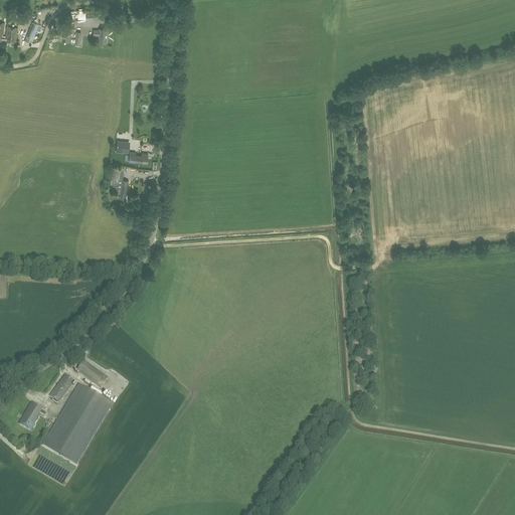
[(86,14),(86,20),(99,19),(99,10),(76,10),(76,15),(79,15),(81,15),(81,14),(86,14)]
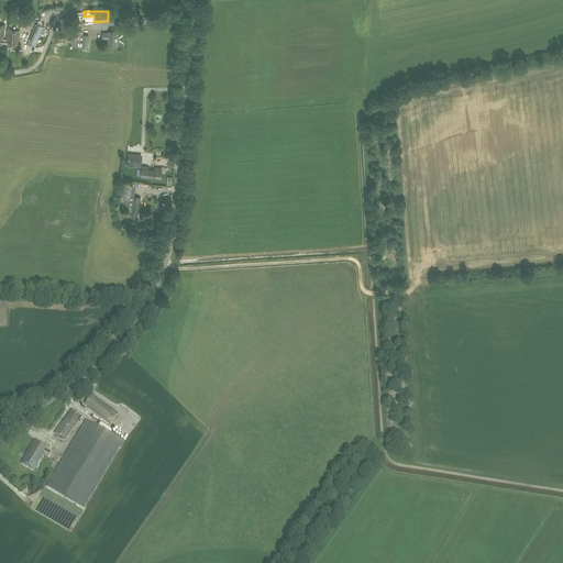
[(6,39),(6,44),(4,46),(17,47),(19,34),(7,32),(6,39)]
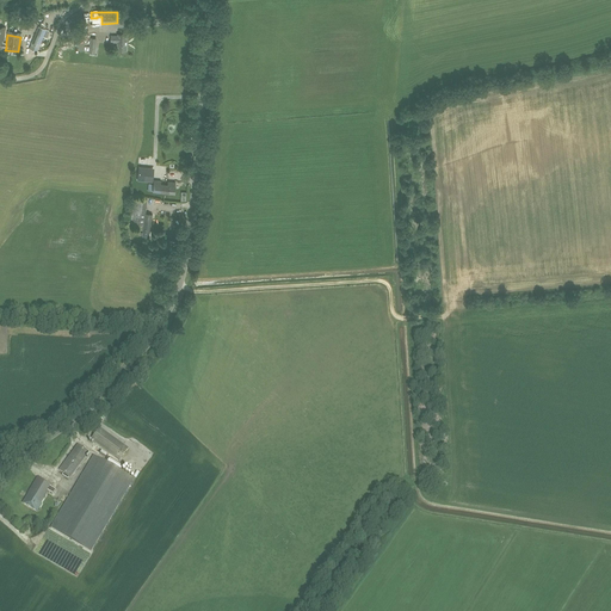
[(36,35),(31,45),(38,48),(43,37),(36,35)]
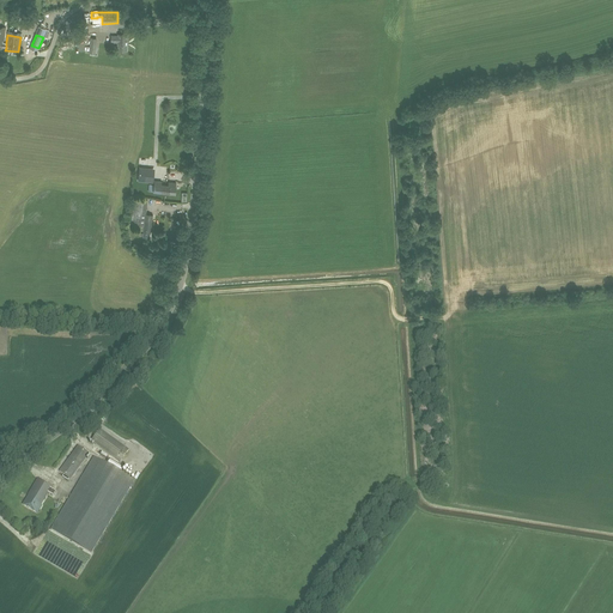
[(117,42),(117,50),(127,50),(127,35),(117,35),(117,36),(111,36),(110,42),(117,42)]
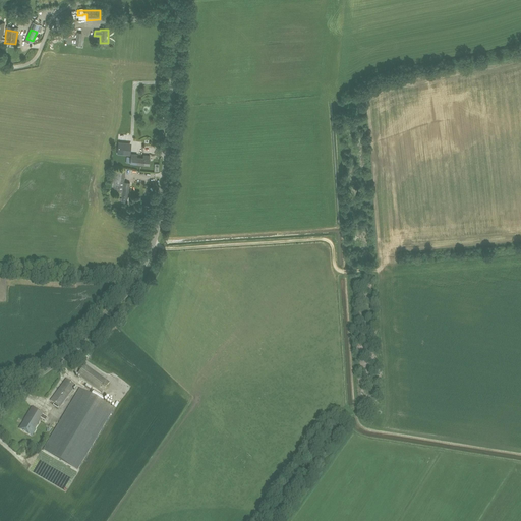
[(139,164),(140,157),(136,157),(136,156),(132,155),(131,163),(139,164)]
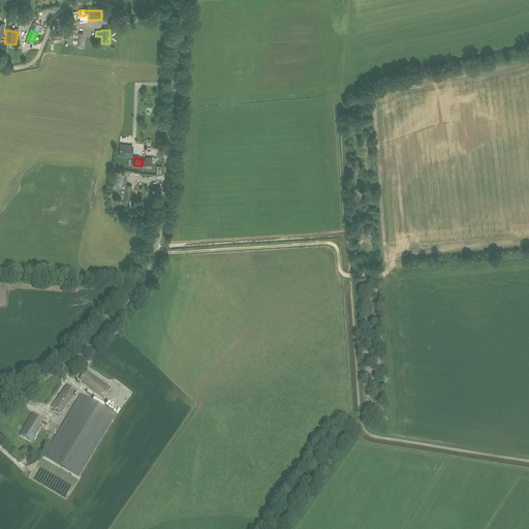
[(145,160),(143,159),(142,166),(151,167),(152,160),(151,160),(152,158),(145,157),(145,160)]
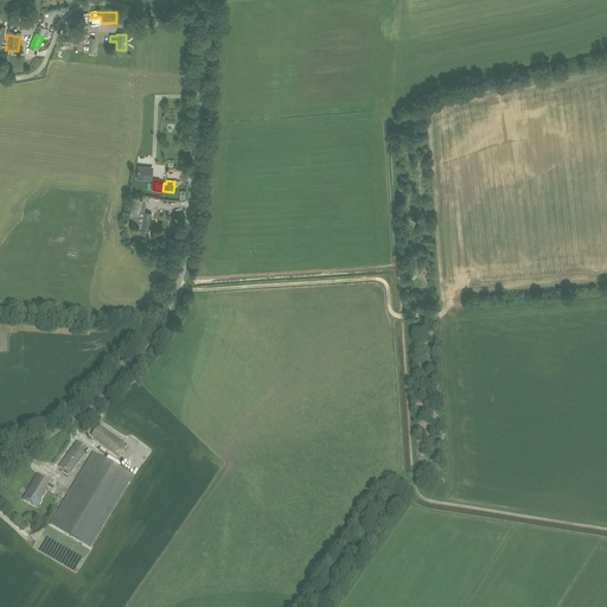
[(151,213),(144,212),(146,198),(135,197),(131,225),(142,227),(141,235),(148,236),(151,213)]
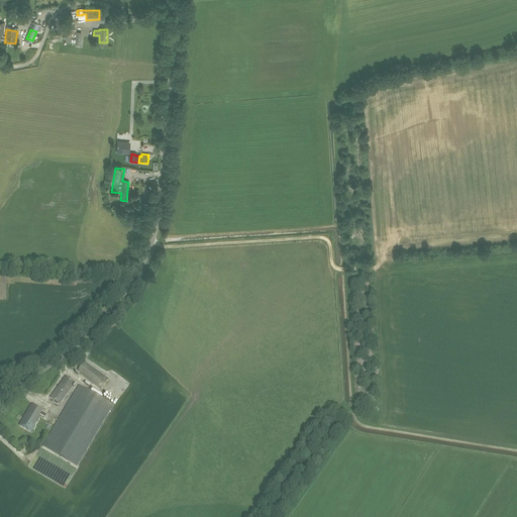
[(84,362),(77,372),(101,389),(108,380),(84,362)]
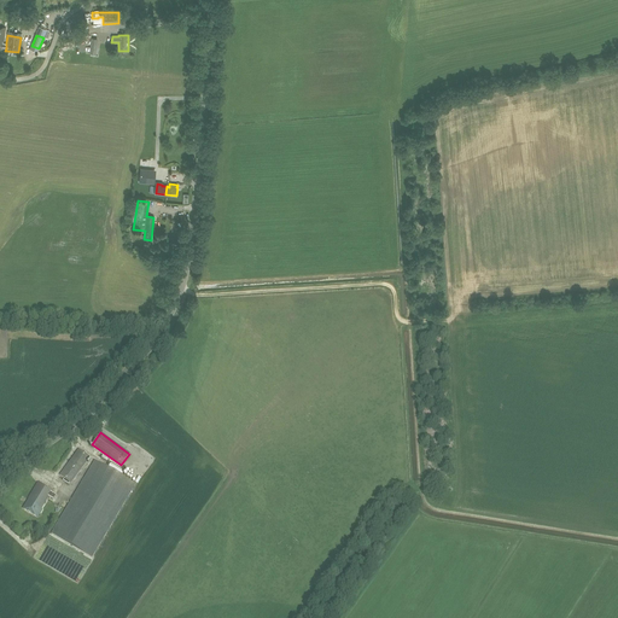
[(59,474),(64,478),(70,483),(71,483),(91,458),(79,449),(59,474)]
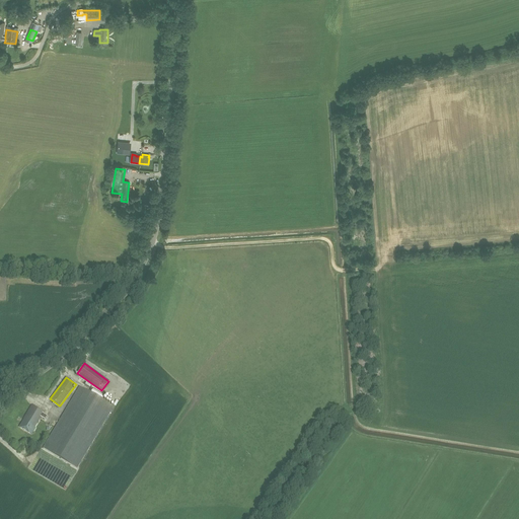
[(43,448),(77,468),(114,406),(79,386),(68,406),(43,448)]
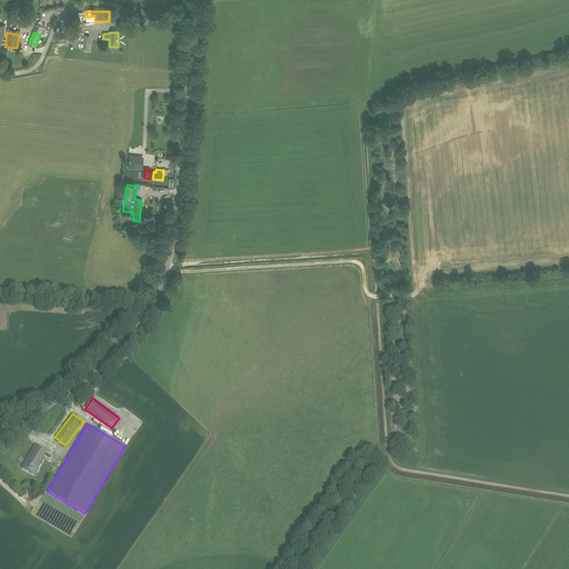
[(37,445),(26,462),(25,461),(21,468),(35,477),(39,470),(37,469),(45,457),(49,459),(51,455),(48,453),(48,452),(37,445)]
